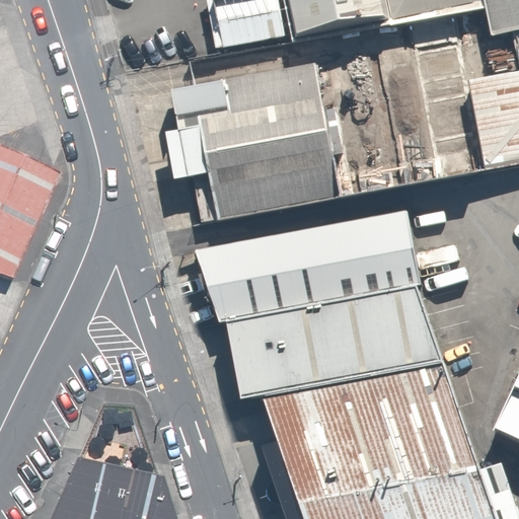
[(279,0),(207,0),(216,48),(286,35),(279,0)]
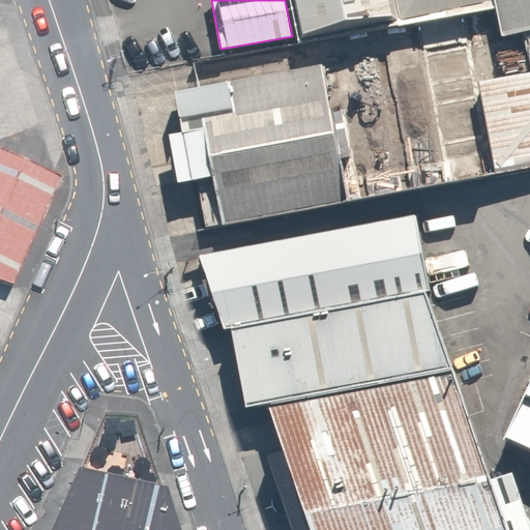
[(399,25),(393,0),(294,0),(303,39),(399,25)]
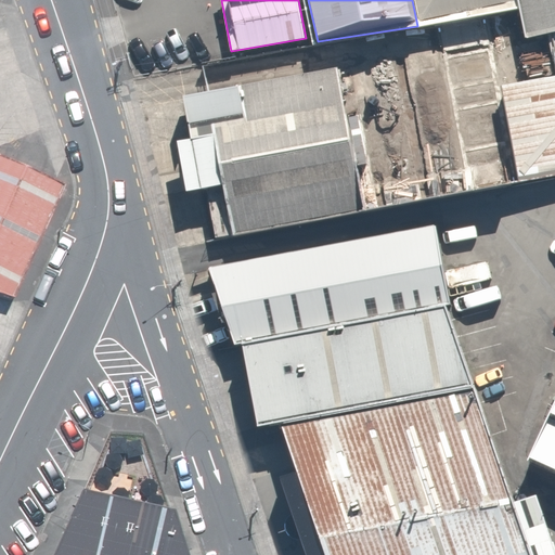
[(412,0),(417,26),(520,9),(517,0),(412,0)]
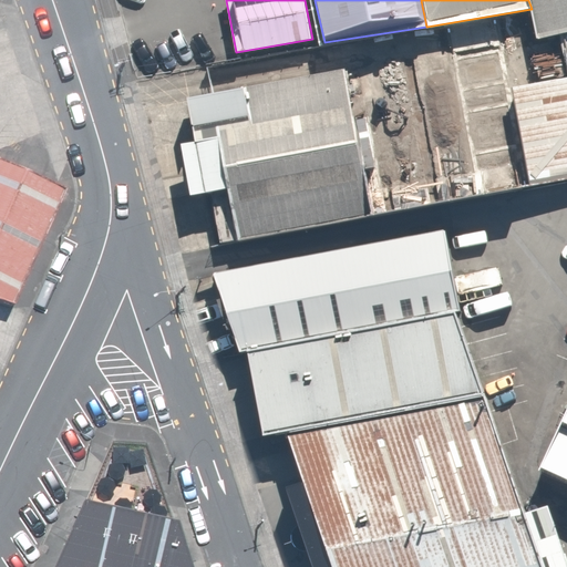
[(566,0),(528,0),(532,9),(537,39),(559,33),(566,31),(566,0)]
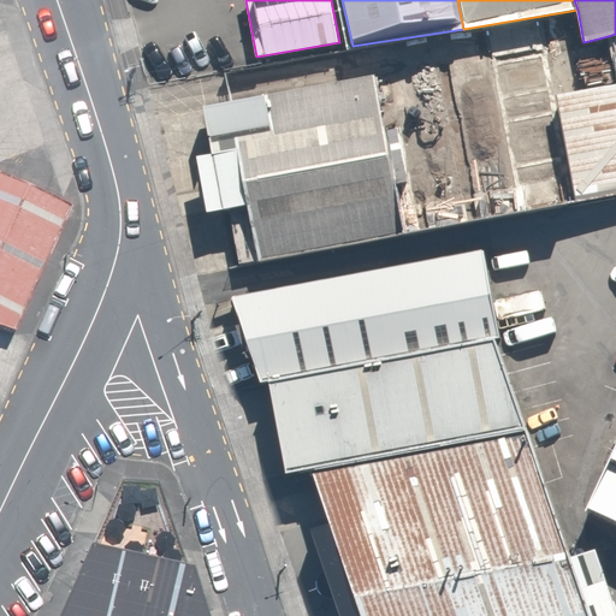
[(615,34),(608,36),(615,76),(615,81),(557,95),(578,201),(615,195),(615,34)]
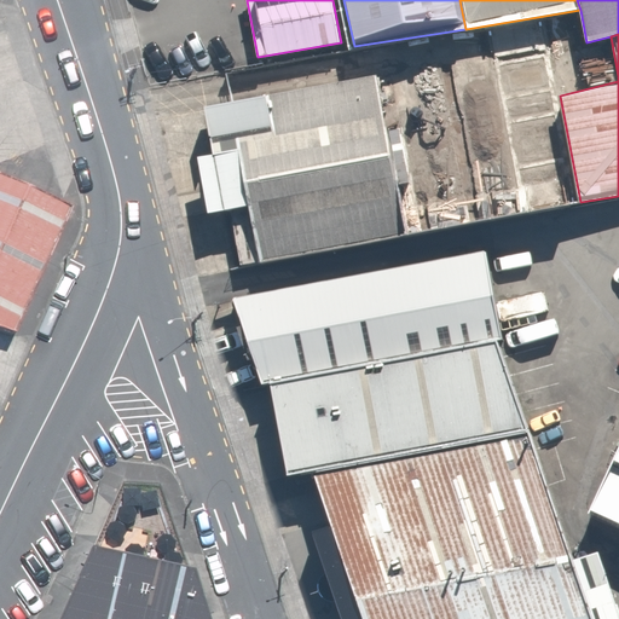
[(259,261),(408,236),(398,185),(410,183),(401,128),(387,131),(377,76),(203,106),(212,155),(197,157),(207,213),(249,206),(259,261)]
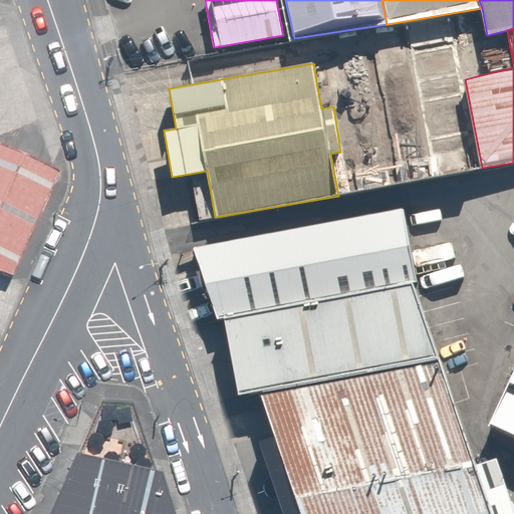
[(70,177),(0,145),(0,265),(27,273),(70,177)]
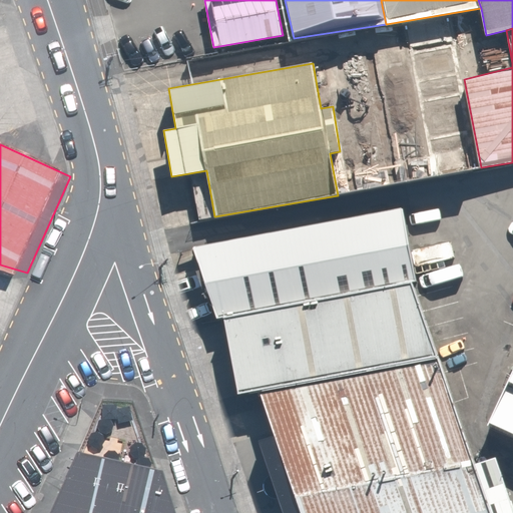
[(414,204),(217,241),(231,318),(237,316),(429,280),(414,204)]
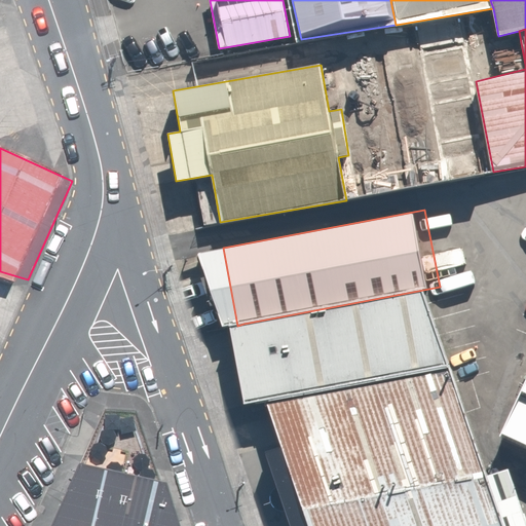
[(464,368),(440,287),(243,324),(259,406),(278,402),(464,368)]
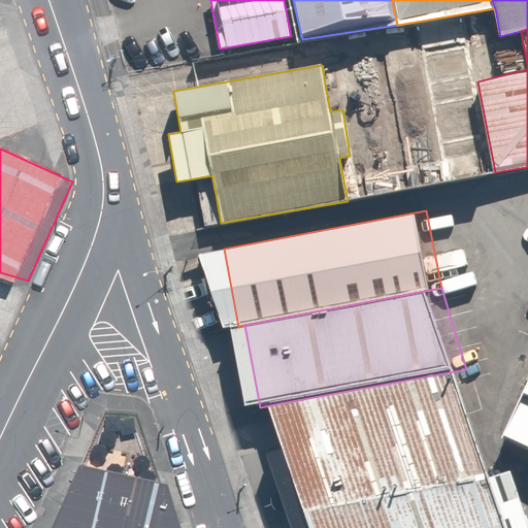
[(516,527),(466,369),(279,403),(325,527),(516,527)]
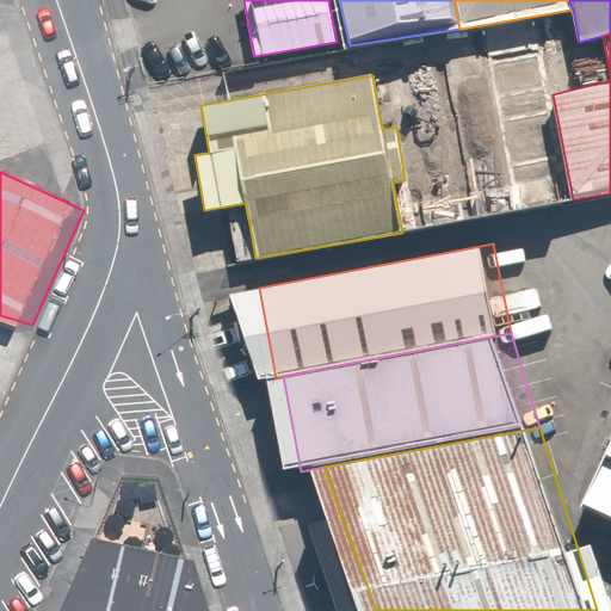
[(610,439),(582,503),(610,516),(610,439)]
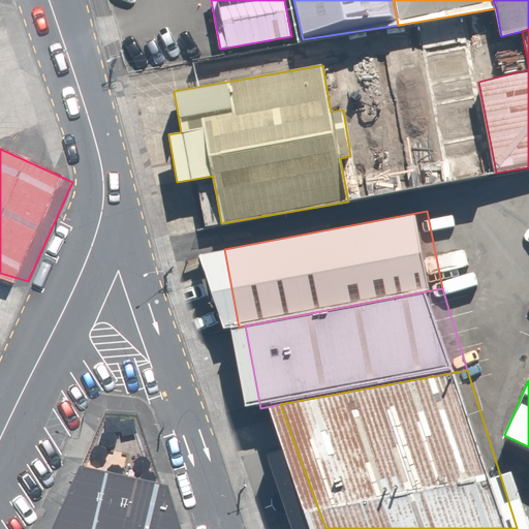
[(52,528),(188,528),(175,494),(71,477),(52,528)]
